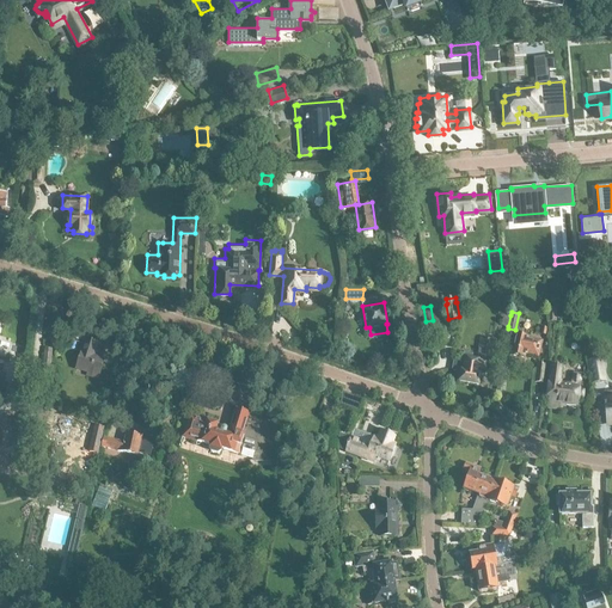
[(501,321),(508,326),(510,315),(506,313),(501,321)]
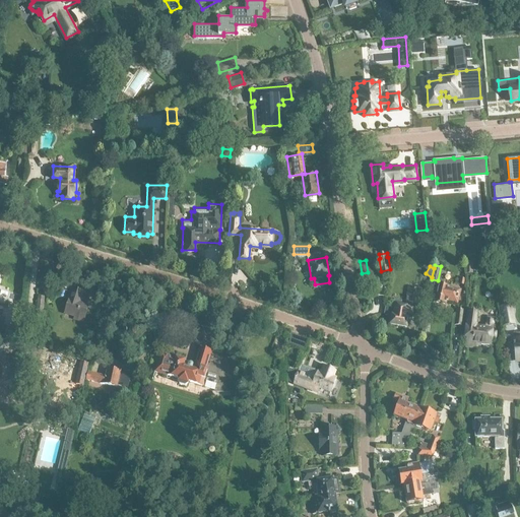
[(437,282),(433,300),(446,302),(447,300),(457,302),(461,287),(437,282)]
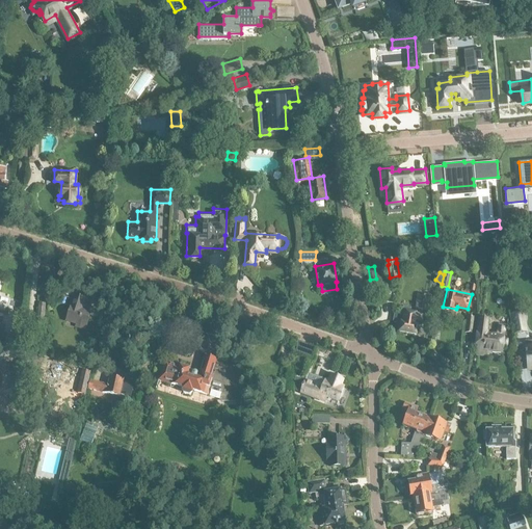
[(394,320),(400,321),(399,329),(416,333),(417,324),(420,325),(424,322),(424,321),(425,321),(426,314),(429,293),(418,291),(415,312),(410,311),(411,306),(404,305),(403,310),(402,310),(402,313),(396,312),(394,320)]
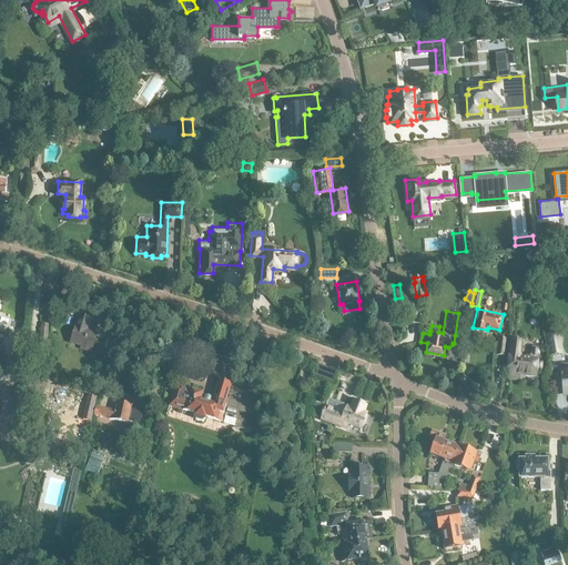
[(81,316),(78,315),(71,340),(82,343),(81,346),(91,350),(98,326),(92,324),(94,318),(82,313),(81,316)]
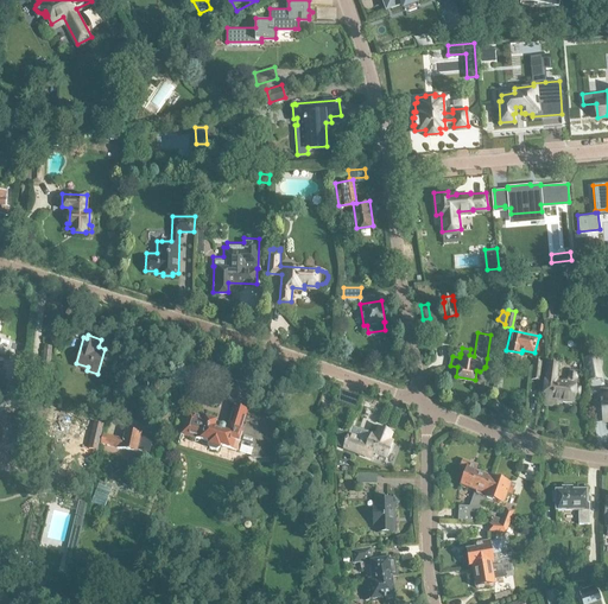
[(52,344),(44,344),(40,372),(49,373),(52,344)]
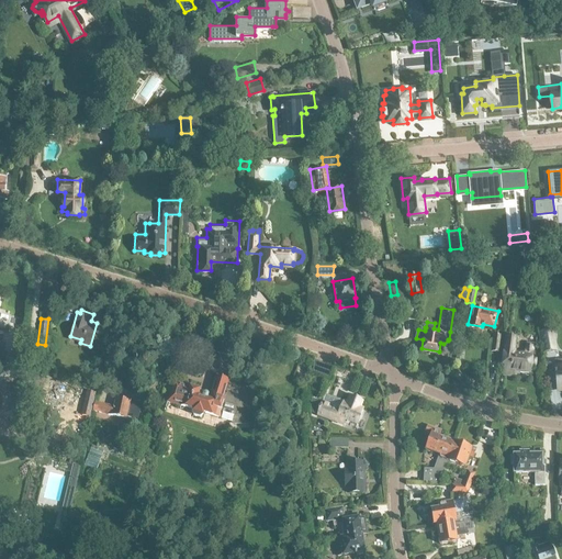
[(554,334),(553,327),(540,330),(543,350),(558,348),(555,334),(554,334)]
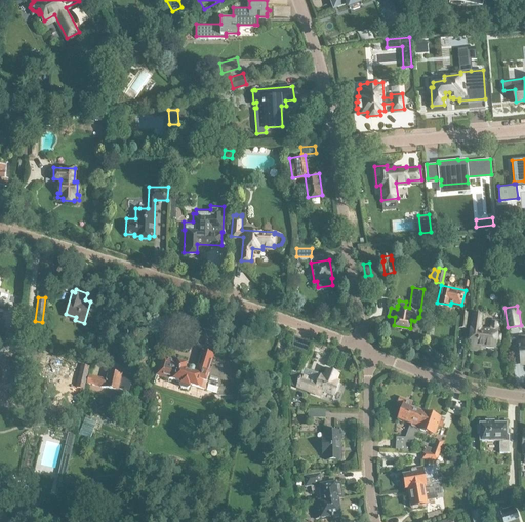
[(460,310),(458,326),(468,327),(470,311),(460,310)]
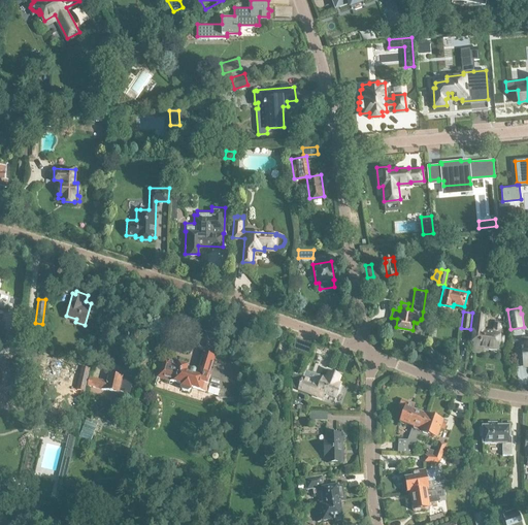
[(501,324),(501,320),(494,319),(494,323),(493,330),(484,329),(486,315),(474,314),(471,341),(474,341),(472,351),(482,352),(483,347),(498,349),(499,340),(503,340),(503,335),(500,334),(501,324)]
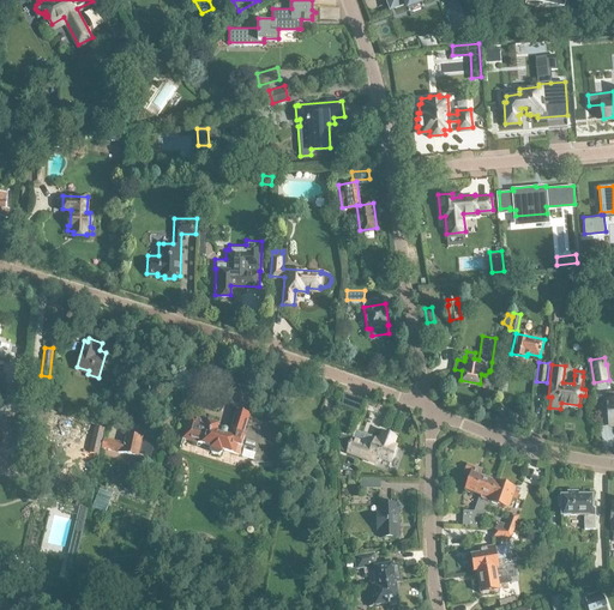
[(0,378),(6,380),(7,379),(8,381),(13,382),(16,381),(14,382),(23,385),(25,378),(18,375),(17,373),(11,370),(8,373),(1,370),(0,374),(0,378)]
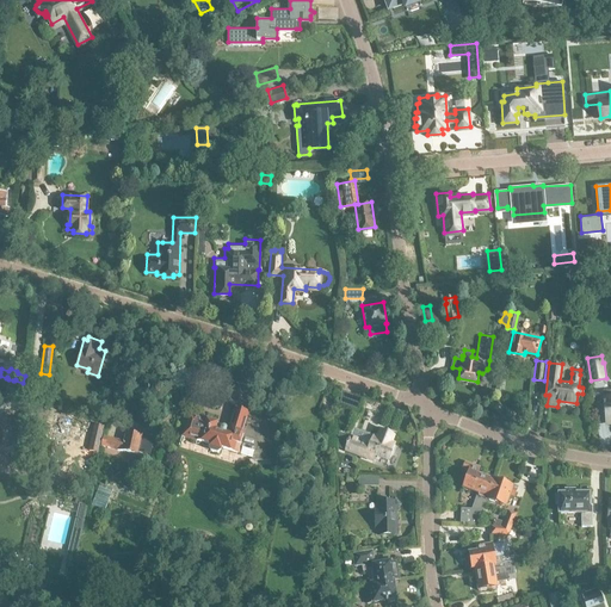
[(276,423),(276,422),(273,420),(272,420),(248,412),(250,410),(234,406),(228,426),(218,422),(218,420),(204,415),(205,413),(191,408),(183,434),(210,443),(209,445),(210,448),(217,451),(221,448),(222,446),(241,452),(244,445),(252,447),(252,456),(253,457),(254,458),(276,459),(277,429),(276,426),(276,425),(276,423)]
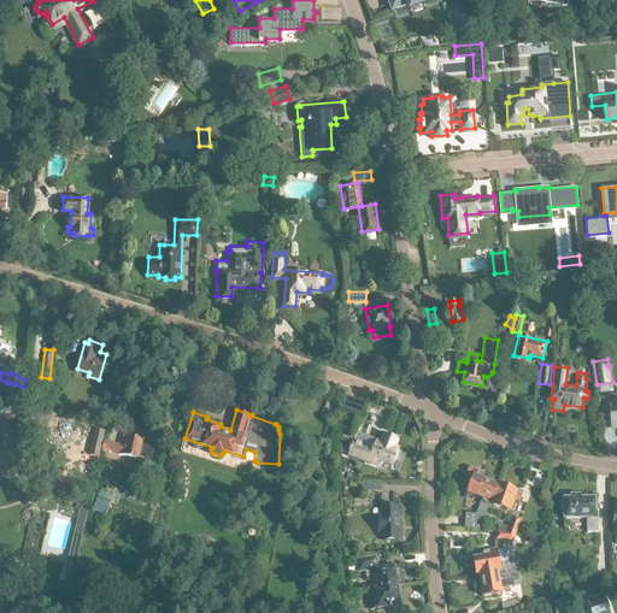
[(99,454),(105,428),(95,425),(89,452),(99,454)]
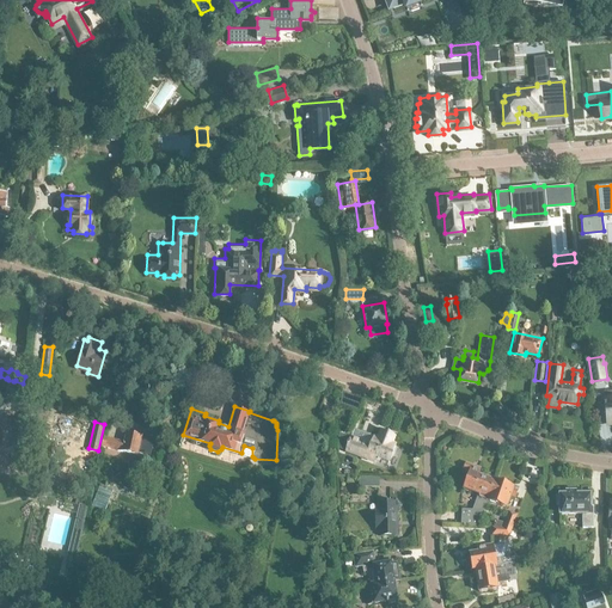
[(379,436),(374,434),(372,443),(352,435),(347,448),(374,459),(377,453),(390,458),(389,459),(390,460),(396,442),(392,441),(395,434),(381,429),(379,436)]
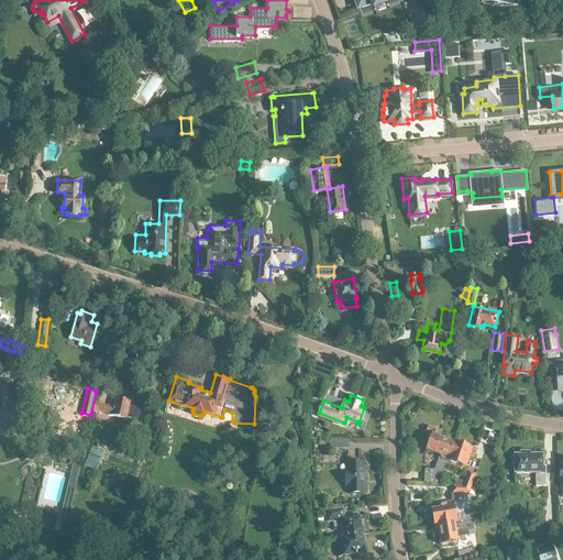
[(96,401),(95,408),(109,412),(128,416),(131,399),(117,396),(114,406),(111,405),(111,404),(96,401)]
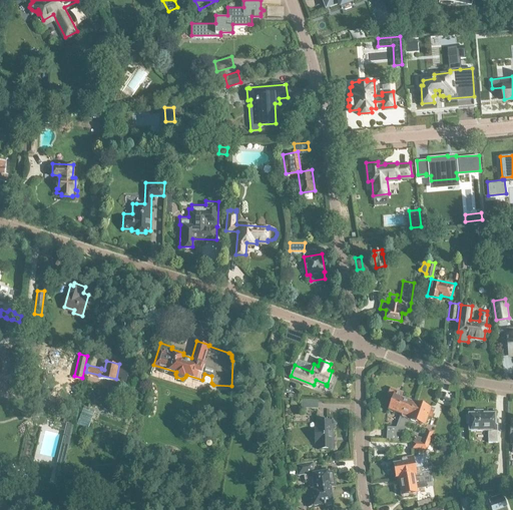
[(400,440),(408,418),(415,402),(401,397),(403,391),(391,387),(389,392),(394,394),(389,408),(401,413),(396,426),(388,425),(387,439),(400,440)]
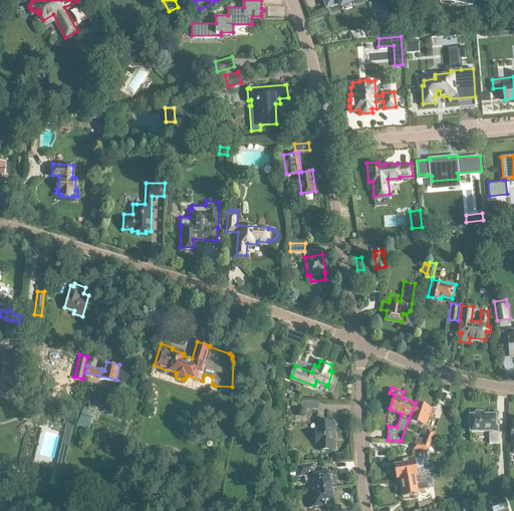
[(318,408),(319,400),(301,399),(301,407),(318,408)]
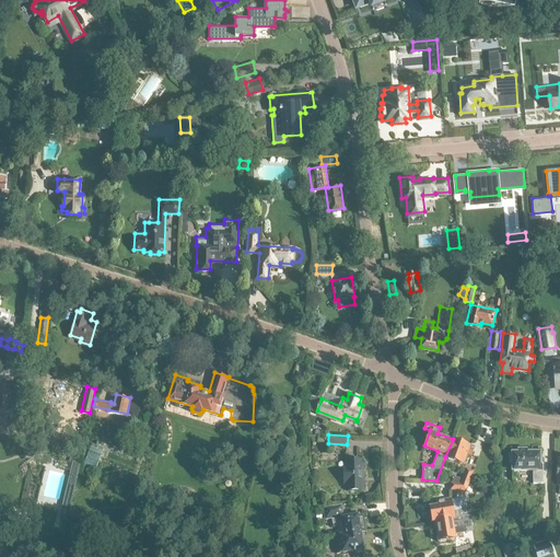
[(474,447),(453,439),(445,456),(464,463),(467,452),(471,453),(474,447)]
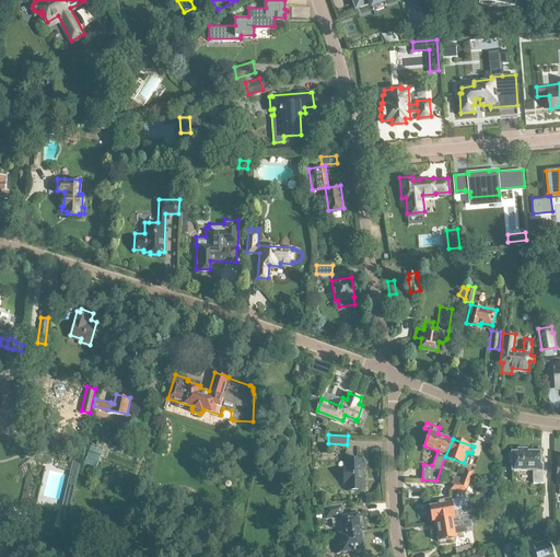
[(92,441),(84,461),(96,465),(104,447),(92,441)]
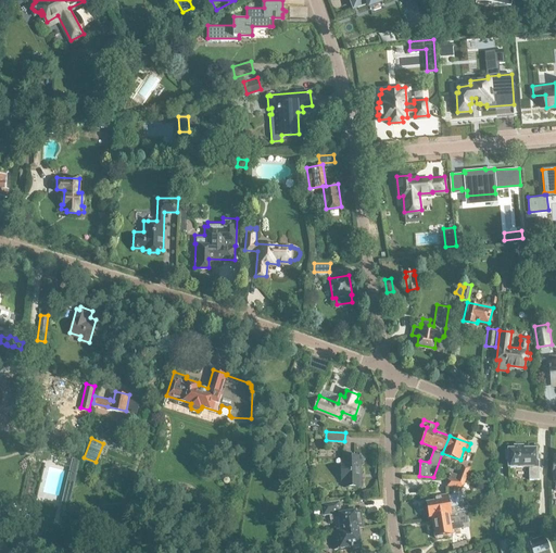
[(529,478),(540,478),(540,464),(535,464),(535,459),(539,459),(539,453),(535,453),(535,448),(528,448),(528,444),(515,444),(515,448),(505,448),(505,456),(509,456),(509,465),(529,464),(529,478)]
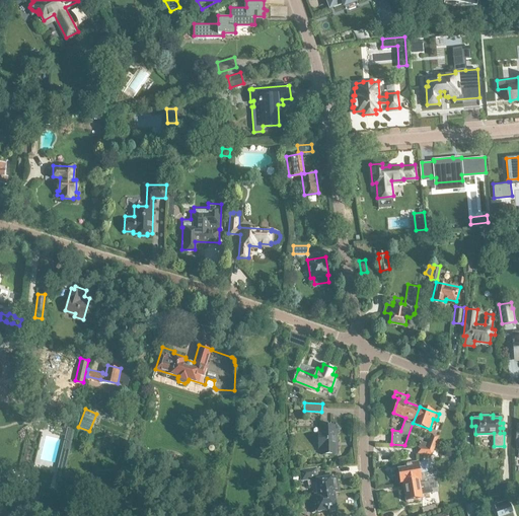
[(318,443),(319,443),(319,445),(322,444),(322,452),(336,451),(335,424),(322,424),(322,431),(319,431),(319,434),(318,435),(316,436),(316,441),(318,443)]
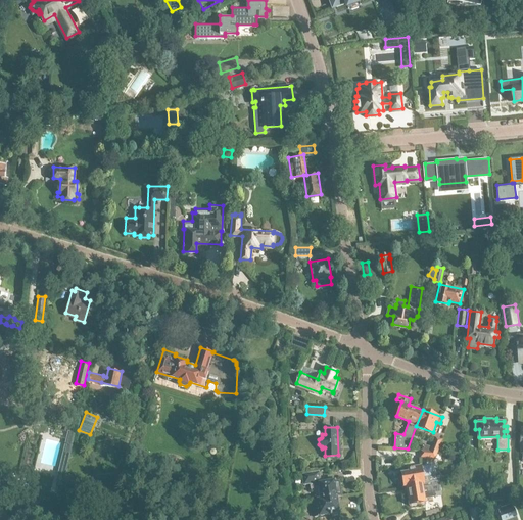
[(64,481),(75,430),(68,429),(56,479),(64,481)]
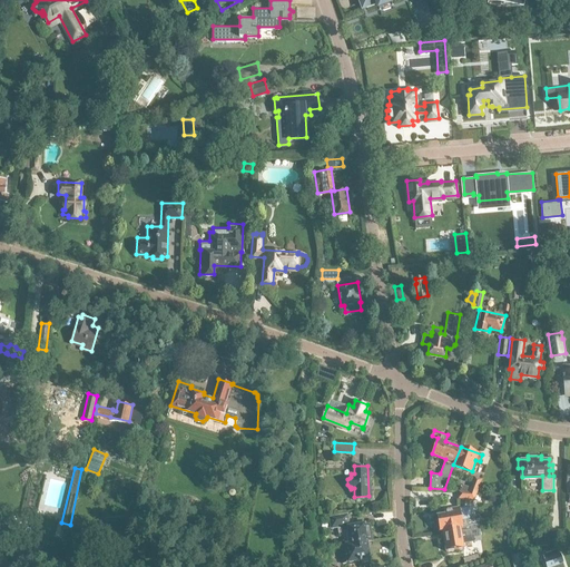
[(471,485),(469,490),(478,490),(482,477),(474,475),(471,485)]
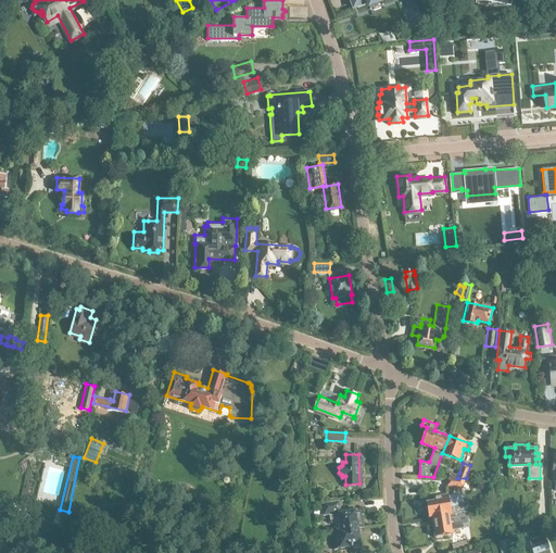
[(446,485),(463,486),(466,478),(457,478),(447,477),(446,485)]
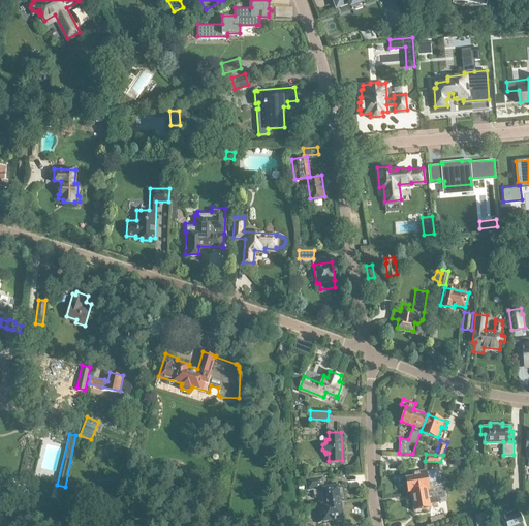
[(433,481),(435,480),(437,478),(438,475),(437,471),(435,469),(433,468),(426,469),(412,471),(413,475),(406,477),(408,491),(411,491),(429,488),(429,487),(434,486),(433,481)]
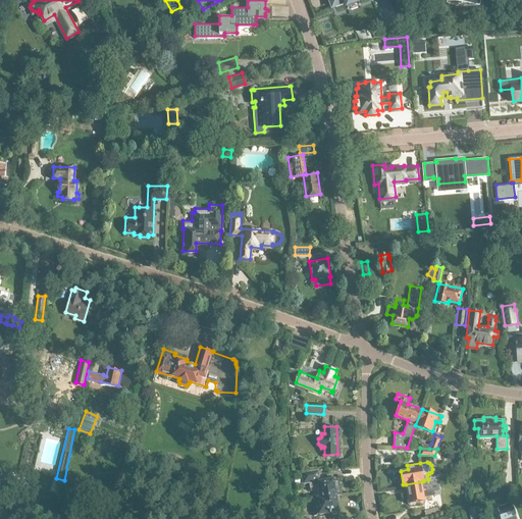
[(321,496),(336,494),(341,492),(338,477),(319,480),(319,478),(318,478),(317,475),(319,474),(319,469),(311,471),(311,470),(302,471),(303,481),(310,480),(310,485),(313,488),(319,487),(321,496)]
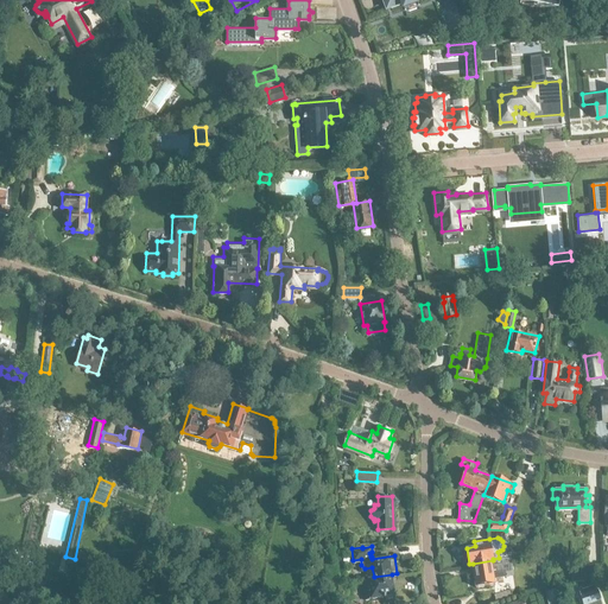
[(499,558),(493,559),(493,560),(473,564),(476,585),(495,583),(493,572),(504,571),(505,576),(514,573),(511,555),(499,558)]
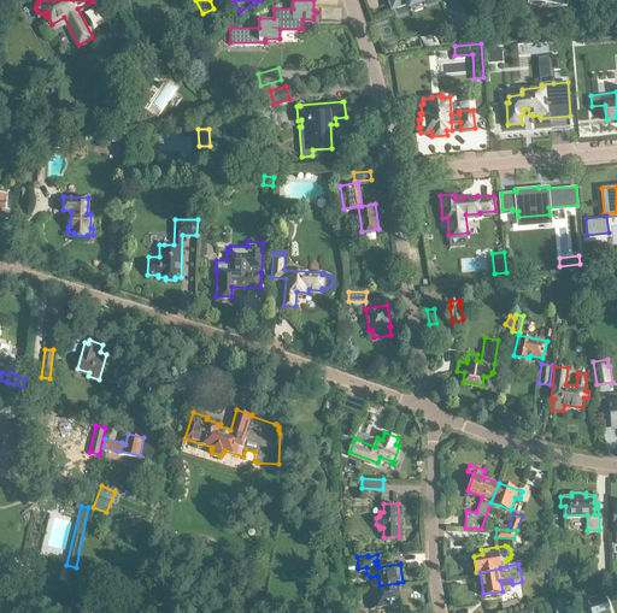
[(401,607),(398,583),(380,585),(371,587),(374,597),(370,597),(371,607),(391,603),(392,609),(401,607)]
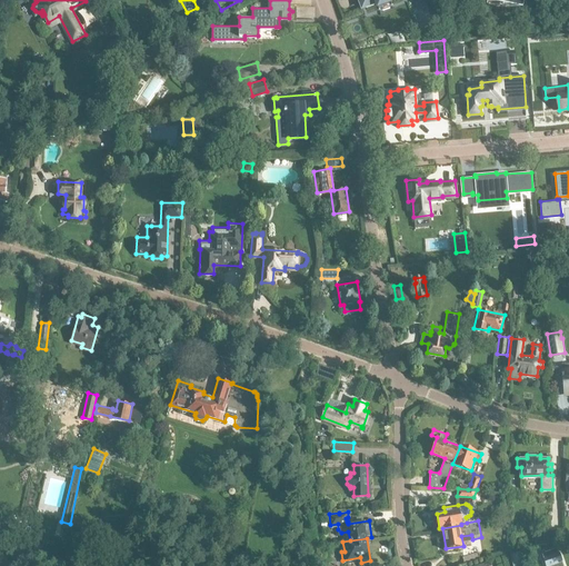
[(541,549),(547,565),(562,560),(557,546),(546,549),(545,547),(541,549)]
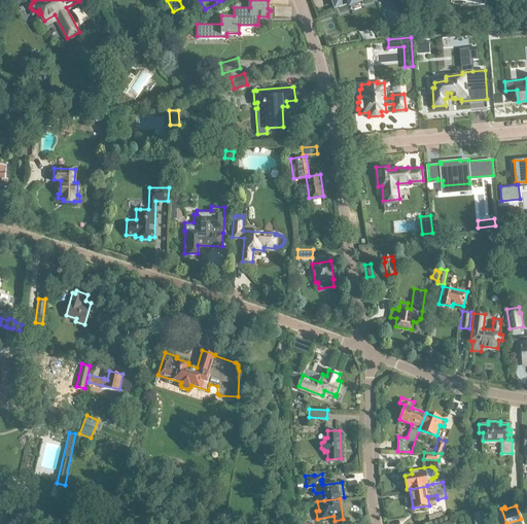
[(482,508),(473,511),(473,512),(472,512),(476,523),(485,521),(484,517),(485,517),(482,508)]
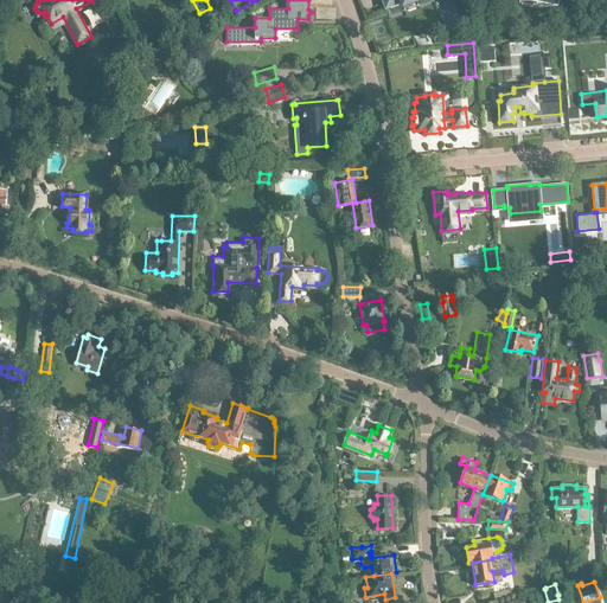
[(512,592),(510,587),(493,591),(496,598),(512,592)]
